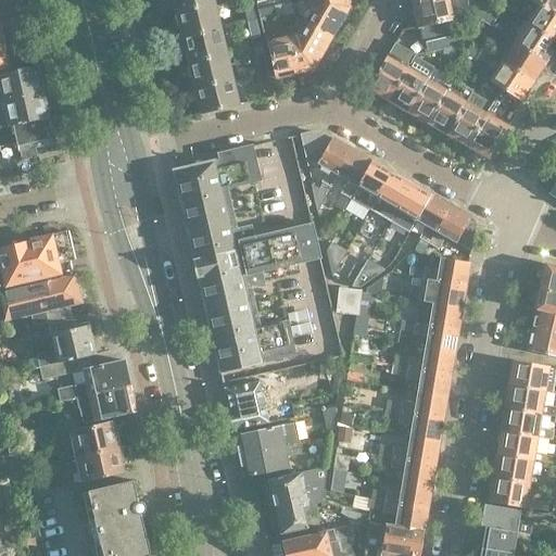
[(213,0),(173,0),(176,12),(214,3),(213,0)]
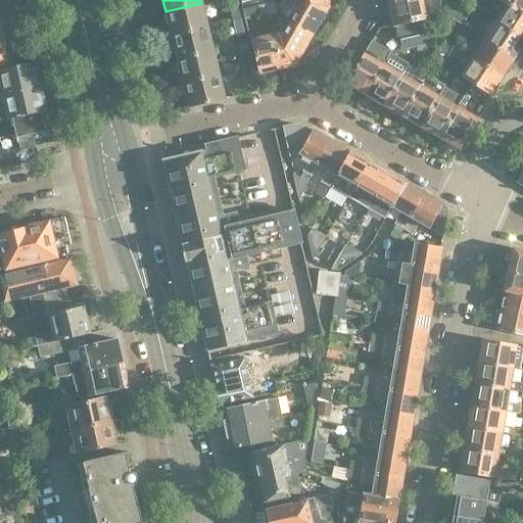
[(295,11),(288,22),(313,37),(318,29),(316,28),(327,6),(325,0),(289,0),(291,7),(291,9),(295,11)]
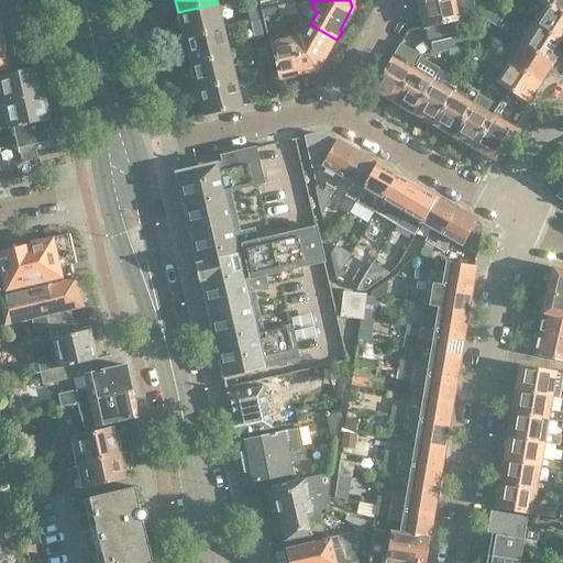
[(435,0),(419,4),(419,7),(417,10),(419,18),(421,19),(424,29),(461,20),(473,18),(474,6),(472,0),(435,0)]
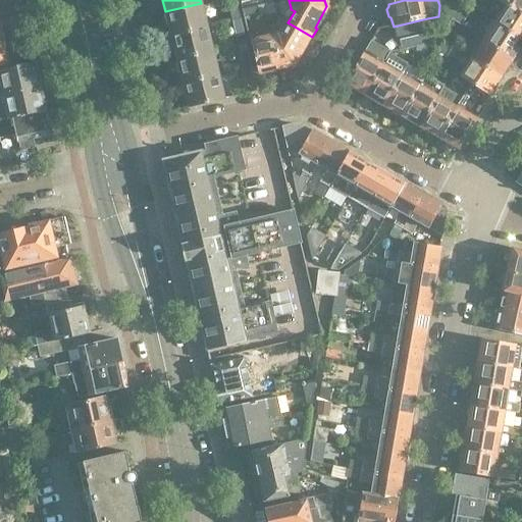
[(521,0),(498,0),(505,4),(515,11),(517,8),(521,12),(521,0)]
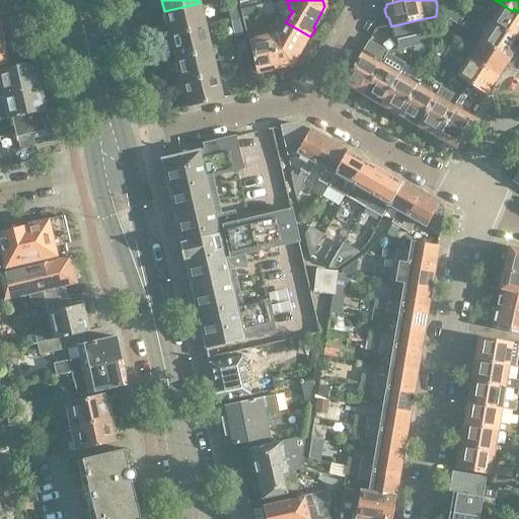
[(449,18),(458,24),(469,8),(460,2),(449,18)]
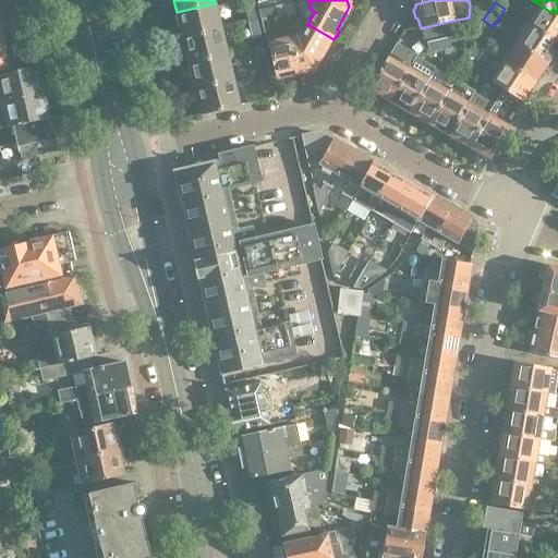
[(215,3),(177,12),(183,38),(221,29),(215,3)]
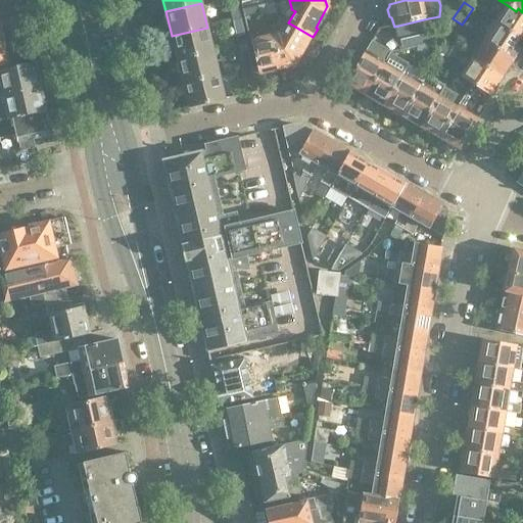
[(273,3),(265,5),(268,16),(276,15),(273,3)]
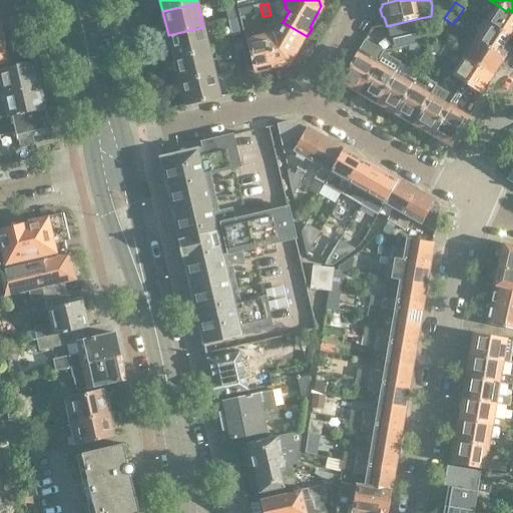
[(228,21),(236,19),(232,4),(224,6),(228,21)]
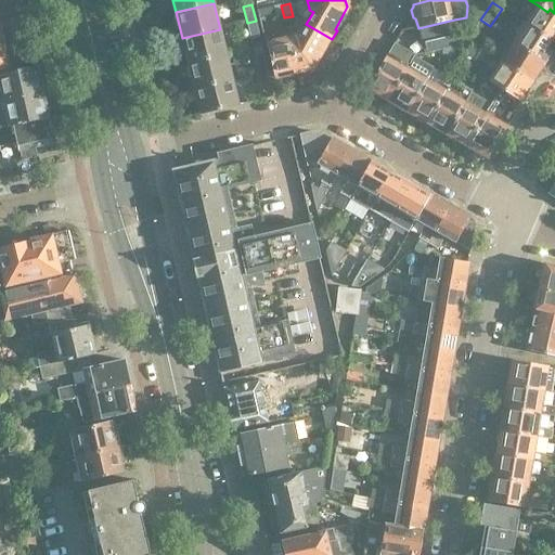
[(537,4),(526,23),(541,33),(554,41),(554,13),(550,9),(547,12),(537,4)]
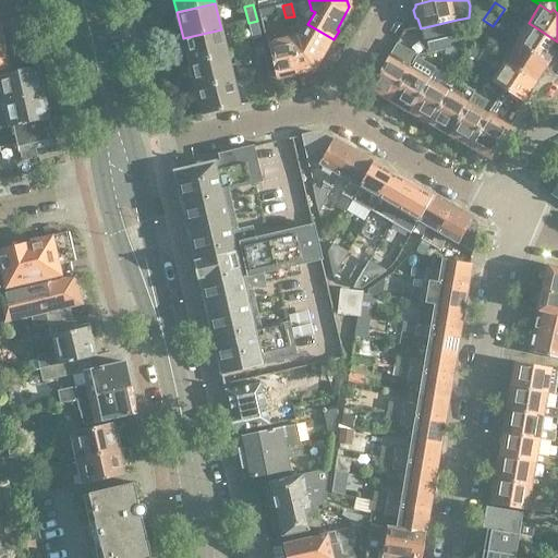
[(286,17),(282,5),(274,8),(277,20),(286,17)]
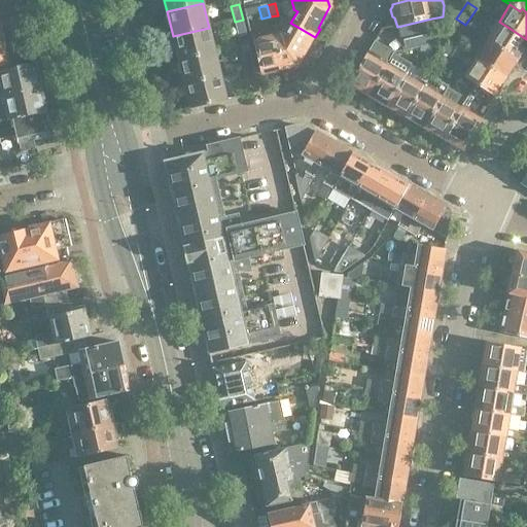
[(431,19),(397,27),(402,50),(420,47),(434,43),(436,43),(436,42),(431,19)]
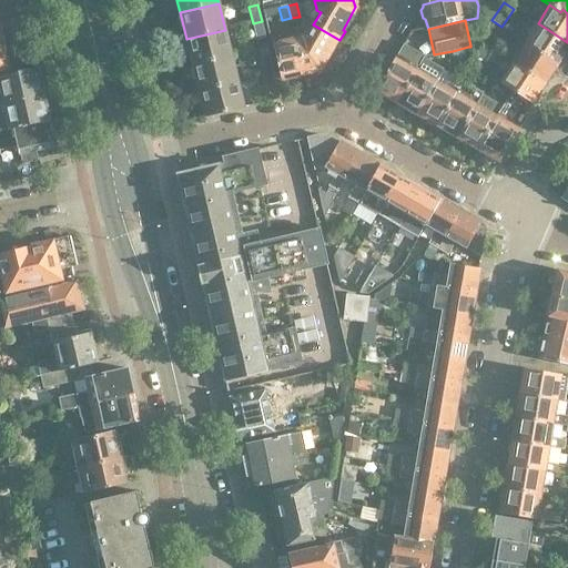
[(265,39),(262,21),(253,23),(257,41),(265,39)]
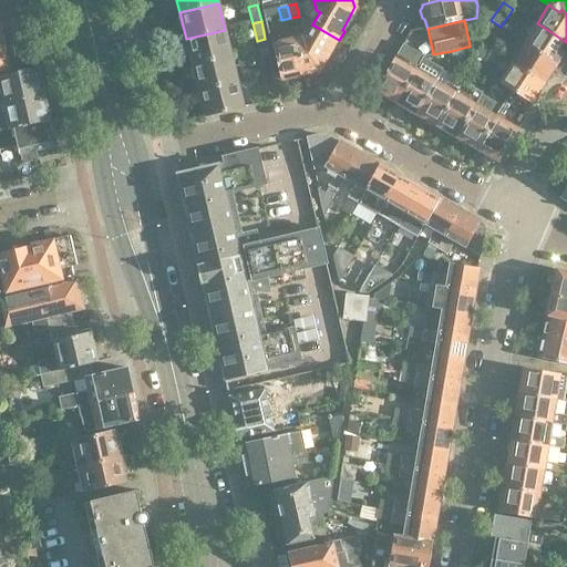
[(537,23),(524,42),(556,64),(562,55),(566,54),(566,53),(566,42),(553,33),(537,23)]
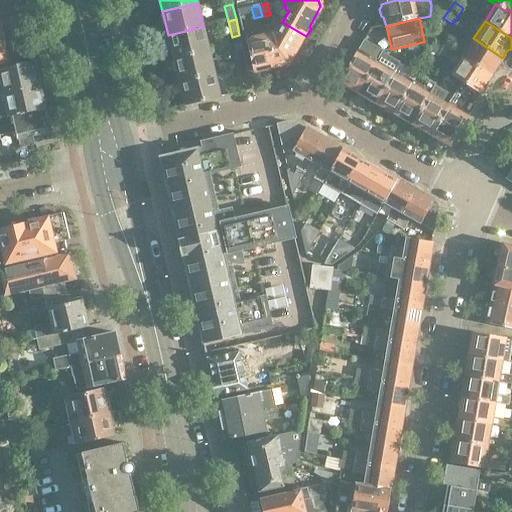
[(271,32),(266,33),(274,66),(288,63),(299,43),(301,44),(306,36),(282,22),(276,33),(273,30),(271,32)]
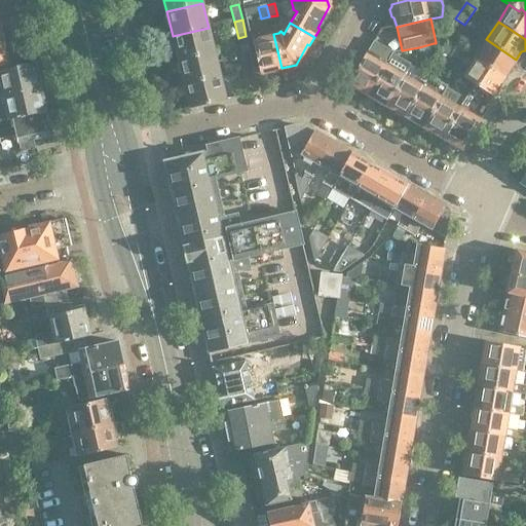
[(209,28),(173,36),(178,59),(214,50),(209,28)]
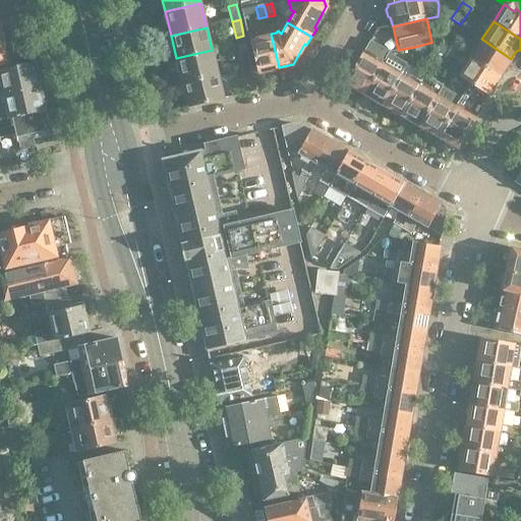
[(271,34),(249,39),(256,72),(279,67),(271,34)]
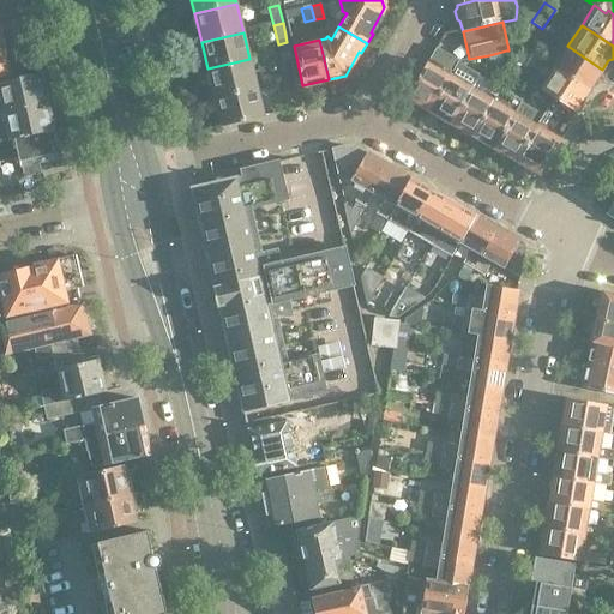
[(567,46),(554,66),(589,90),(590,89),(595,88),(599,82),(599,76),(602,70),(567,46)]
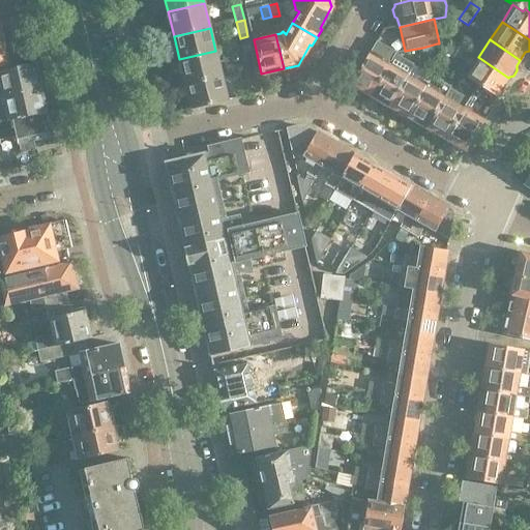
[(0,70),(9,68),(8,61),(5,50),(7,47),(5,40),(0,41),(0,70)]
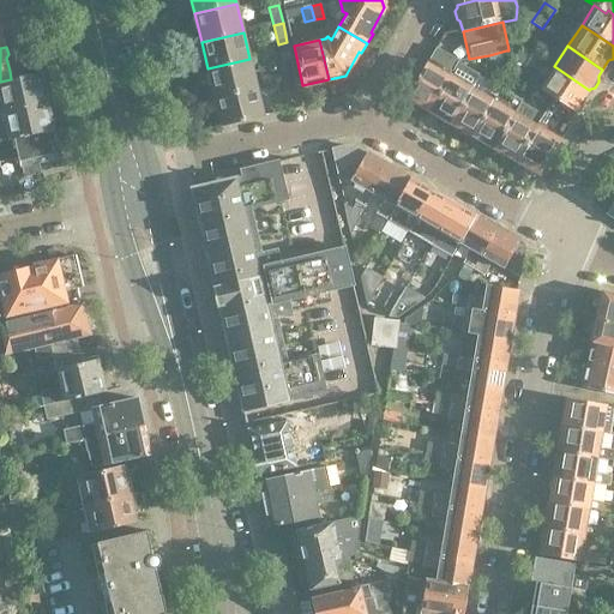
[(518,74),(531,53),(523,47),(510,70),(518,74)]
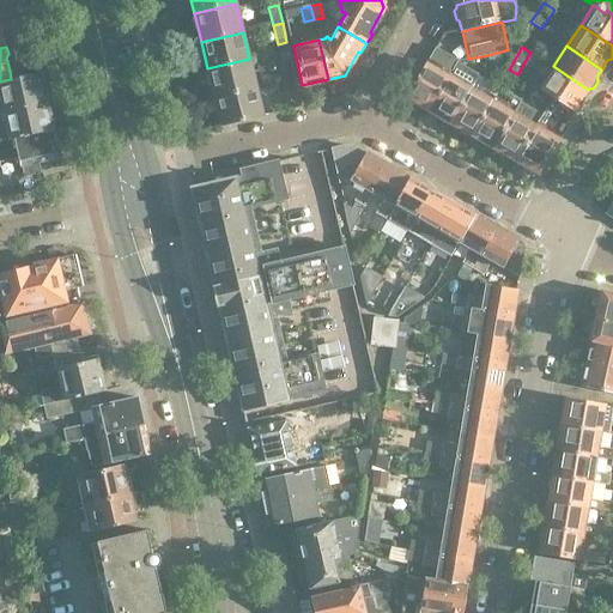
[(449,74),(456,61),(436,48),(406,98),(410,101),(408,102),(416,107),(417,104),(420,107),(419,109),(426,113),(428,110),(437,92),(448,74),(449,74)]
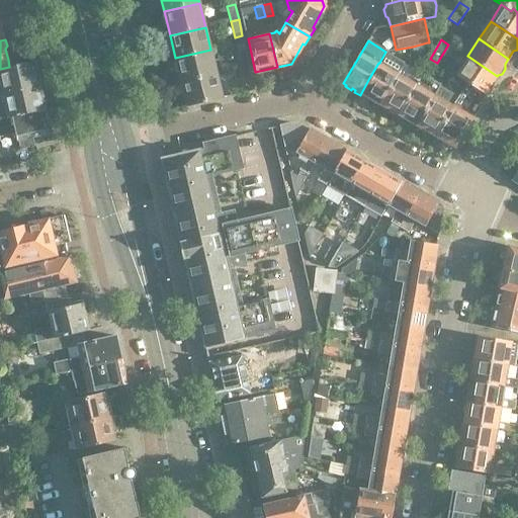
[(427,42),(413,47),(410,53),(418,58),(427,42)]
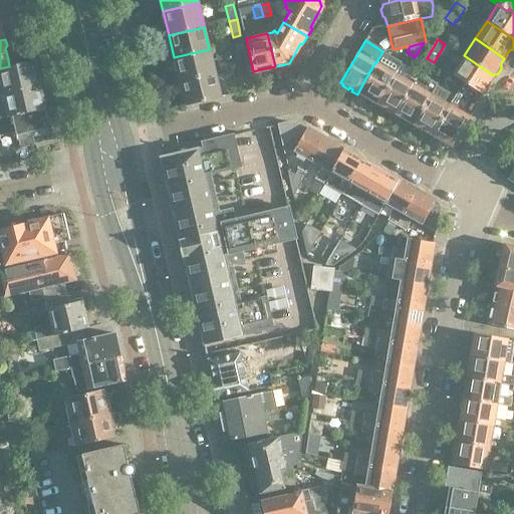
[(209,49),(174,57),(180,81),(215,72),(209,49)]
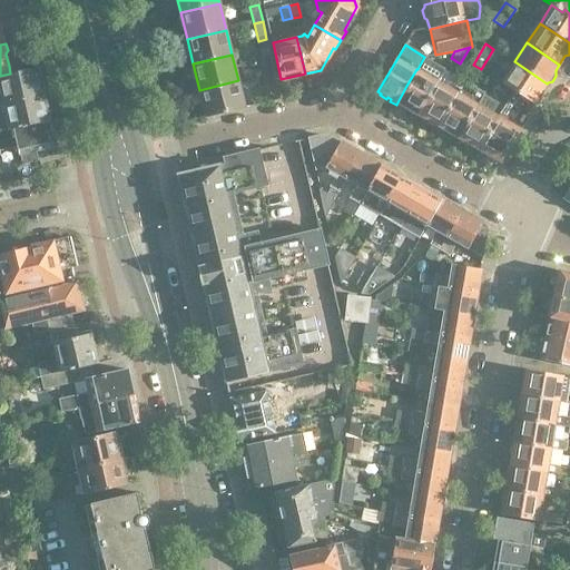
[(271,55),(262,57),(265,75),(274,72),(271,55)]
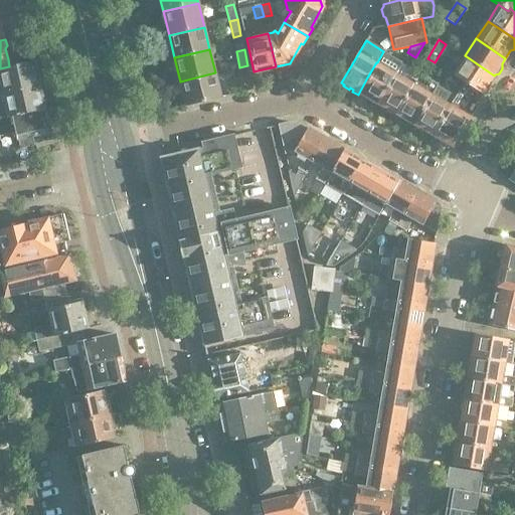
[(367,77),(359,93),(368,98),(369,101),(374,104),(378,104),(386,89),(395,72),(384,66),(393,49),(383,51),(377,62),(376,62),(367,77)]
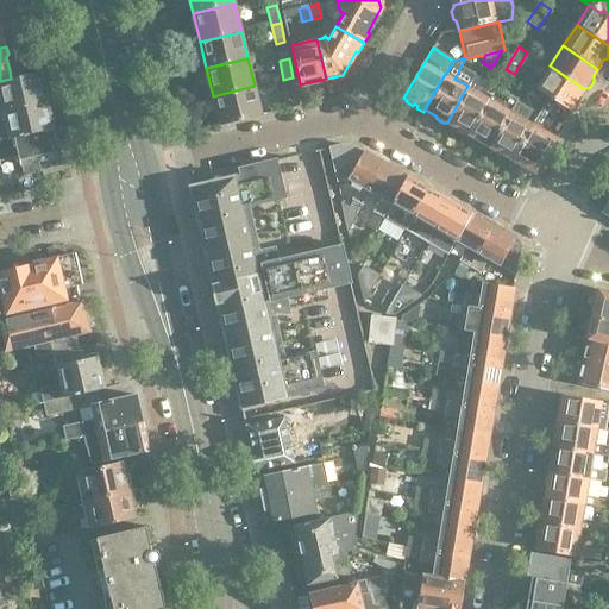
[(539,90),(547,96),(570,112),(571,108),(576,107),(579,101),(579,96),(584,89),(550,66),(535,88),(539,90)]
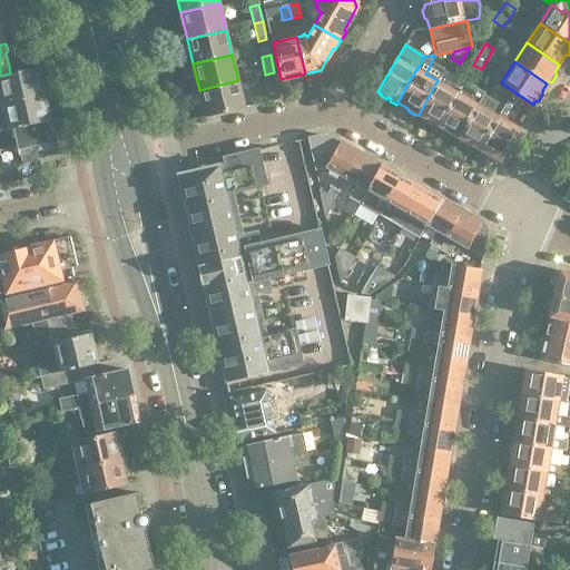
[(10,74),(0,76),(0,95),(2,102),(43,94),(38,67),(10,74)]
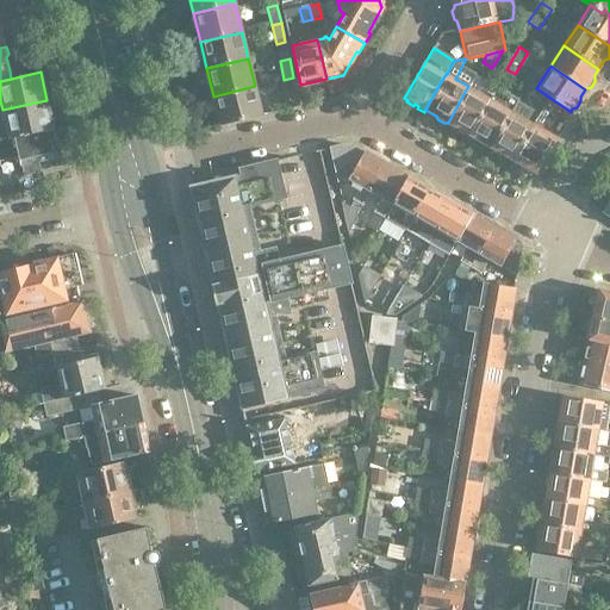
[(478,117),(489,98),(495,87),(474,76),(468,86),(458,105),(448,123),(458,128),(459,131),(465,135),(468,135),(478,117)]
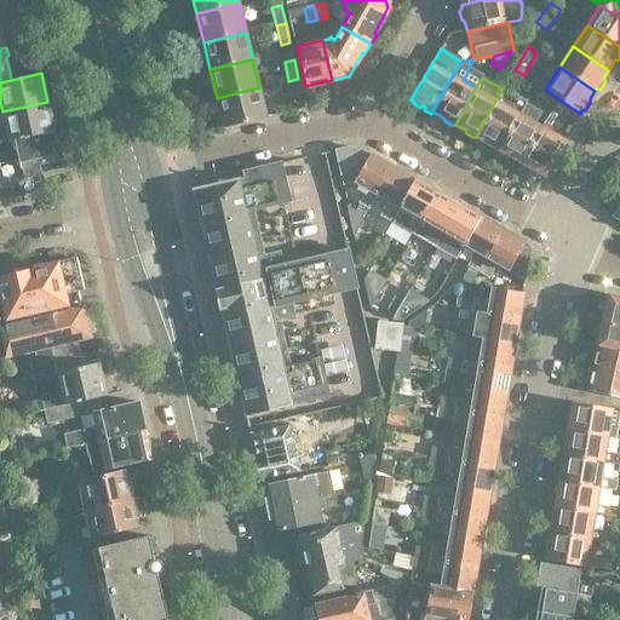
[(288,81),(285,82),(291,110),(305,108),(298,79),(288,81)]
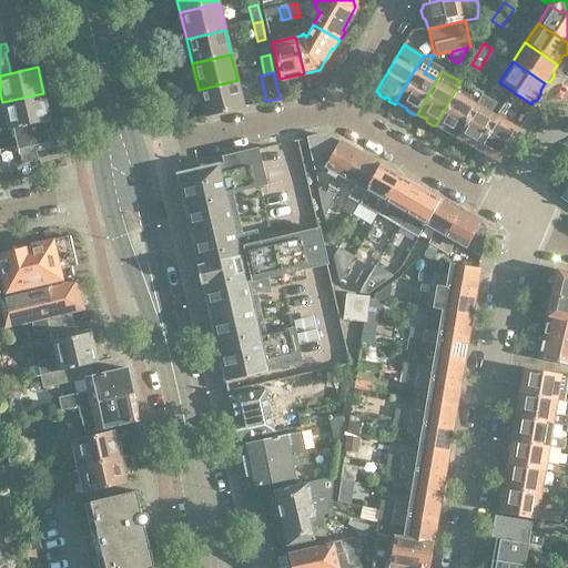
[(237,80),(199,90),(205,115),(243,107),(237,80)]
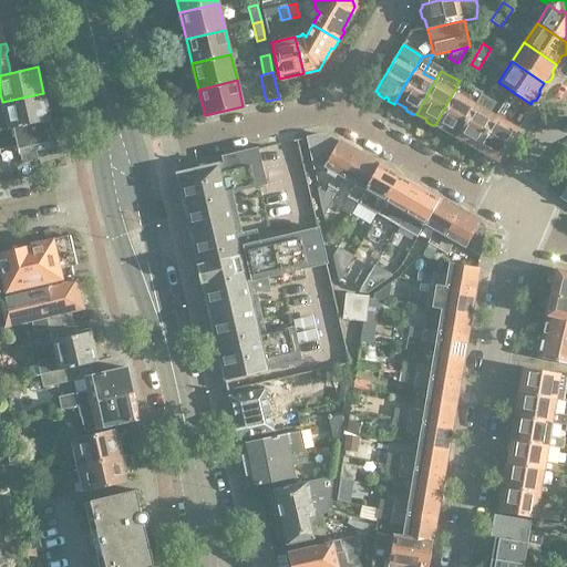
[(444,109),(435,125),(437,126),(440,130),(444,133),(449,132),(456,136),(474,103),(476,103),(482,93),(473,88),(466,98),(454,91),(444,109)]
